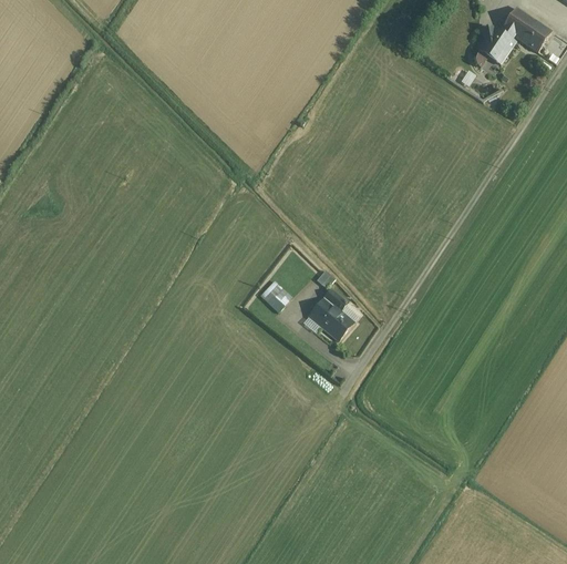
[(513,6),(500,27),(501,28),(512,34),(536,50),(549,29),(513,6)]
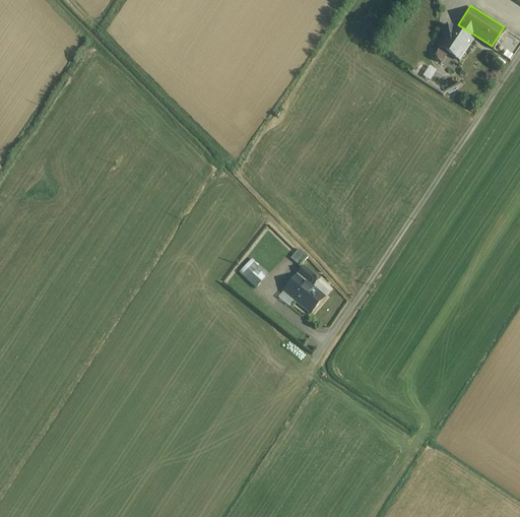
[(466,36),(469,31),(459,25),(457,29),(451,25),(449,27),(449,25),(442,27),(444,37),(438,45),(435,50),(435,53),(435,56),(437,58),(439,60),(446,50),(457,57),(469,38),(466,36)]
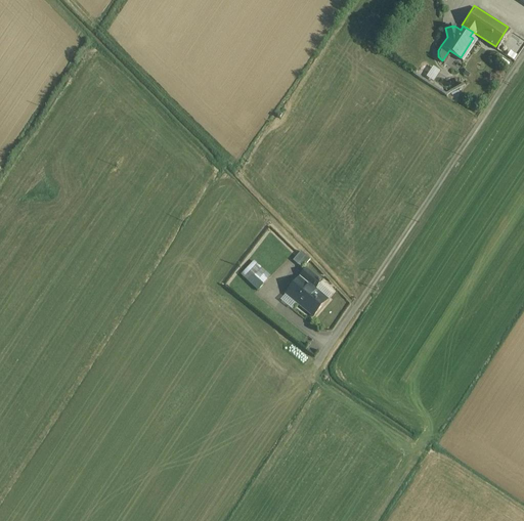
[(433,79),(439,68),(432,63),(426,75),(433,79)]
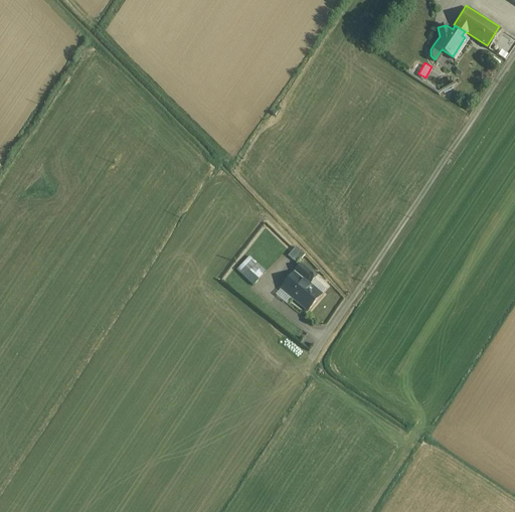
[(296,244),(288,253),(298,262),(305,252),(296,244)]
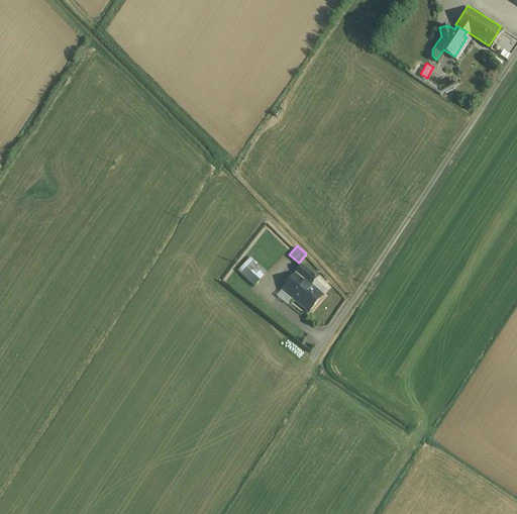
[(266,271),(249,257),(238,270),(254,284),(266,271)]
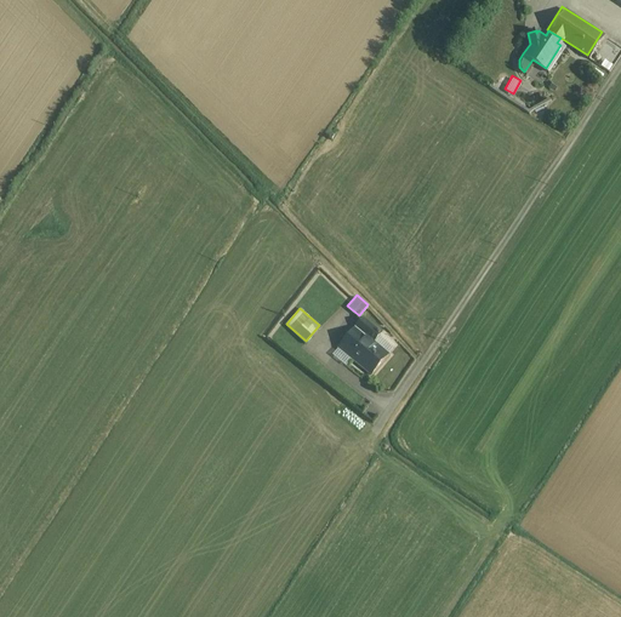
[(364,316),(339,347),(370,372),(389,352),(374,340),(381,331),(364,316)]
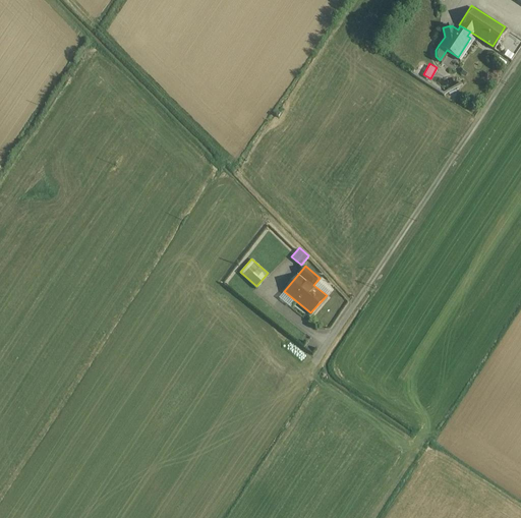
All buildings are outlined.
